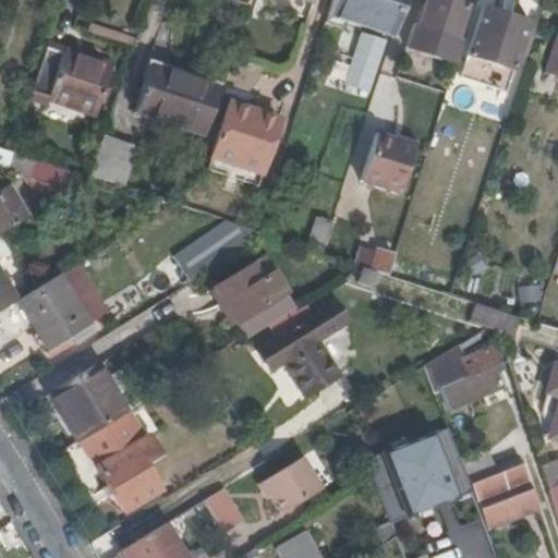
[(314,13),(316,8),(292,0),(262,0),(259,7),(311,24),(314,13)]
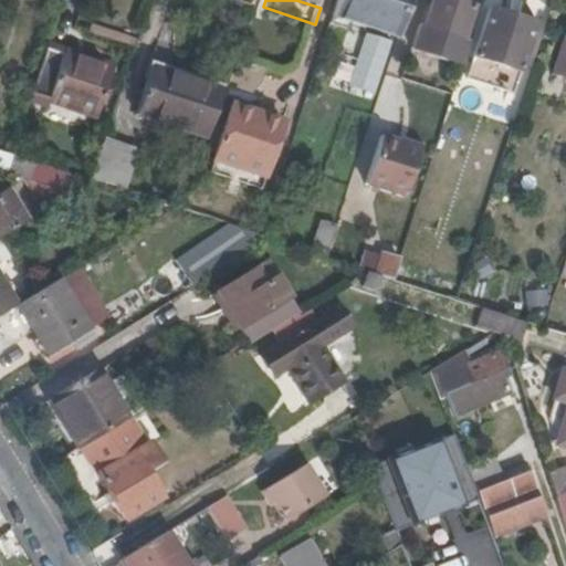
[(335,0),(332,12),(396,33),(406,0),(397,0),(397,4),(381,0),(335,0)]
